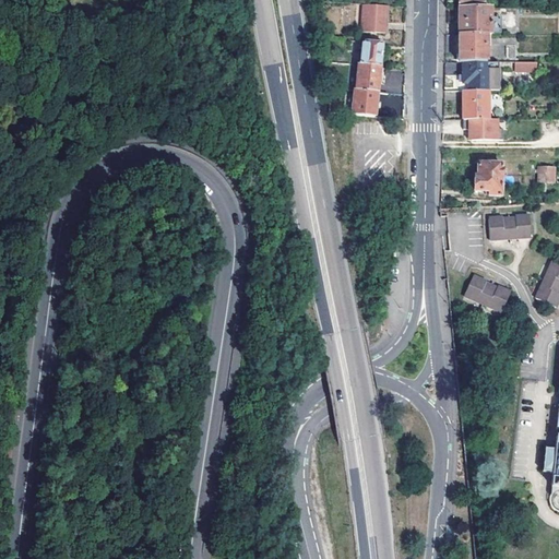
[(363,4),(361,31),(385,33),(387,6),(363,4)]
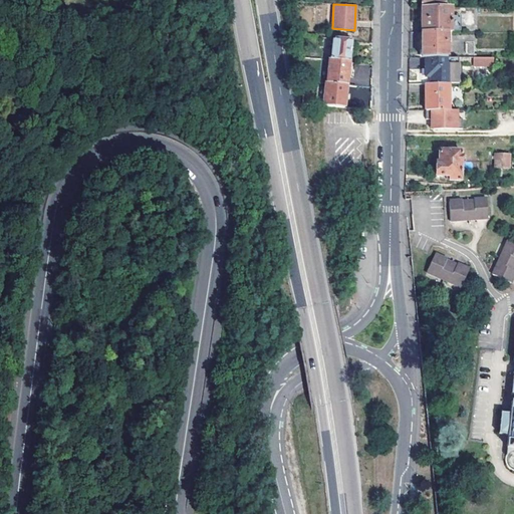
[(422,7),(422,32),(447,32),(451,32),(451,7),(444,7),(422,7)]
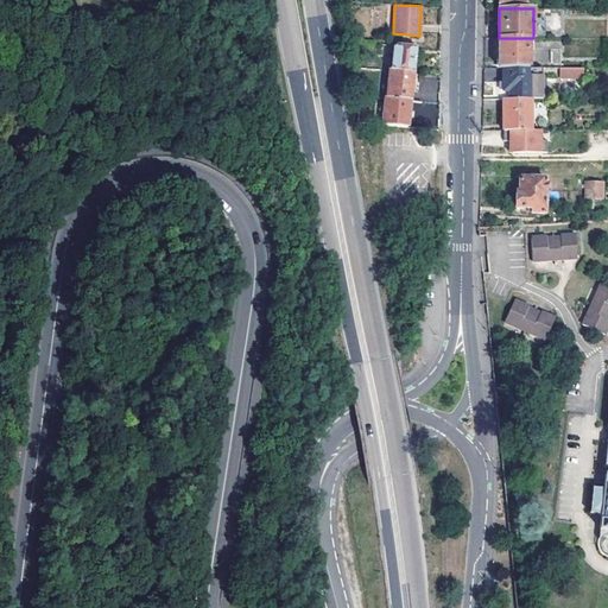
[(504,68),(527,68),(530,68),(529,38),(499,38),(499,68),(504,68)]
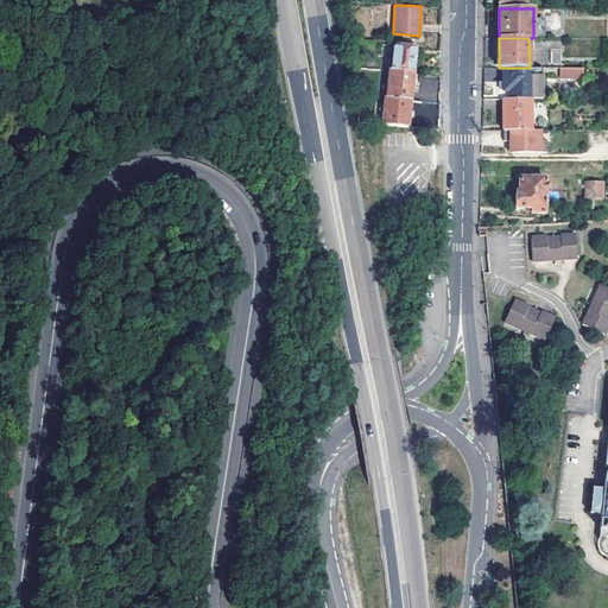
[(413,74),(416,46),(394,45),(392,71),(413,74)]
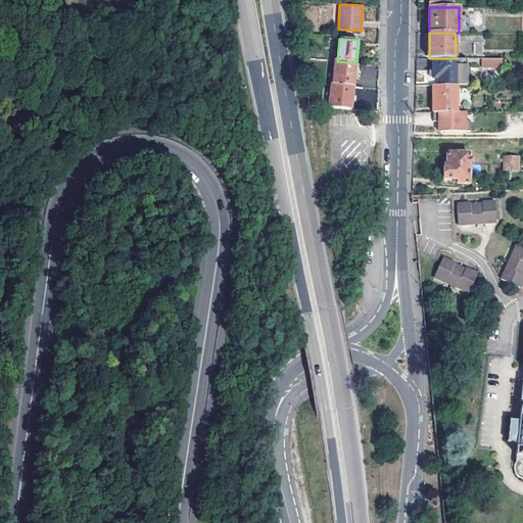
[(454,58),(433,58),(433,78),(438,78),(438,86),(458,86),(458,66),(454,66),(454,58)]
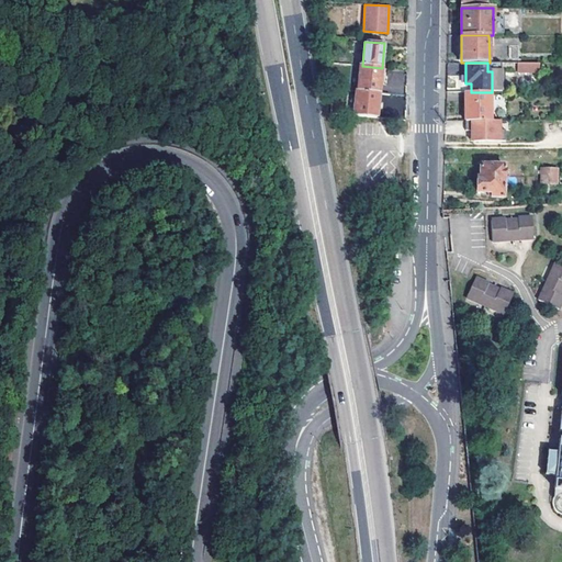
[(490,63),(487,63),(487,71),(492,71),(492,92),(505,92),(505,71),(502,71),(502,63),(490,63)]
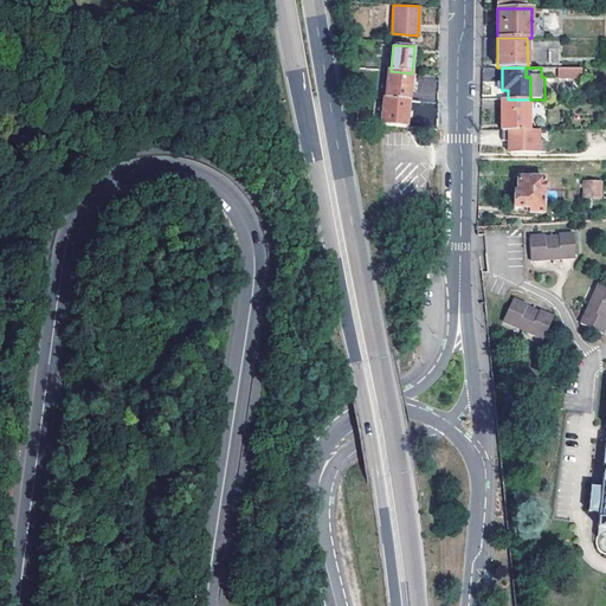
[(582,77),(582,68),(559,68),(559,77),(582,77)]
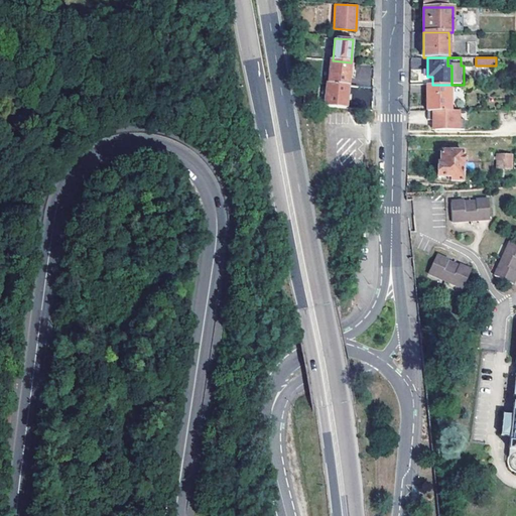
[(331,60),(329,83),(348,85),(351,62),(333,60),(331,60)]
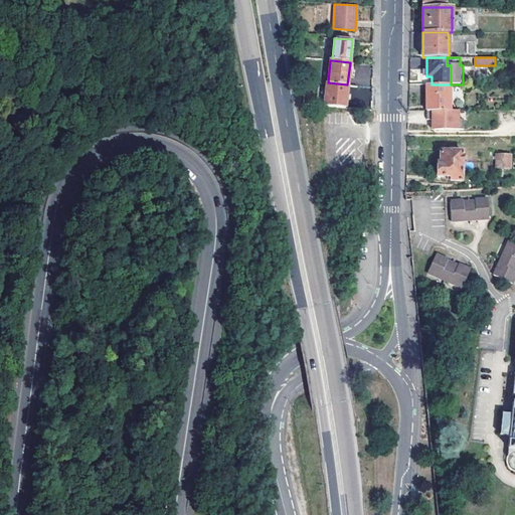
[(346,97),(347,84),(328,82),(326,82),(324,107),(345,109),(346,97)]
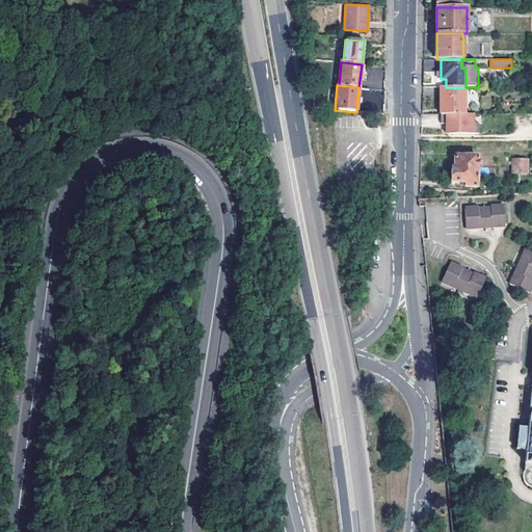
[(441,87),(441,114),(464,114),(466,100),(472,100),(472,92),(466,92),(466,87),(446,87),(441,87)]
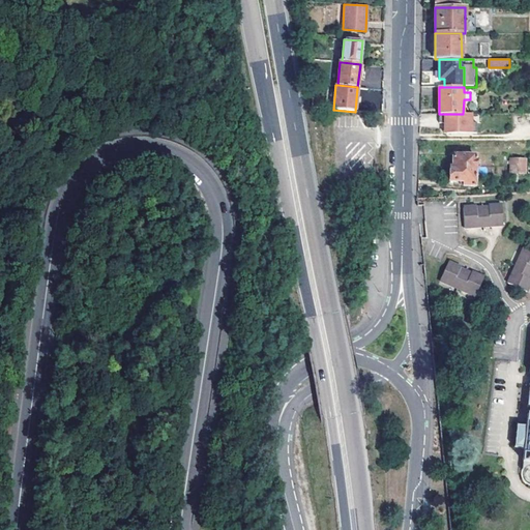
[(463,114),(439,114),(439,123),(444,123),(446,123),(446,133),(476,134),(476,123),(471,123),(471,114),(463,114)]
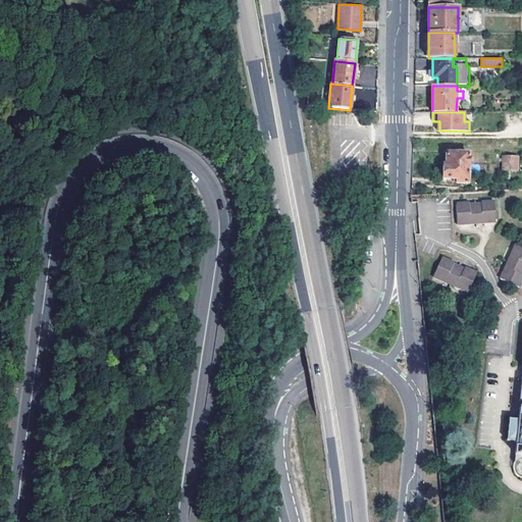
[(464,112),(464,121),(469,121),(473,121),(473,112),(464,112)]
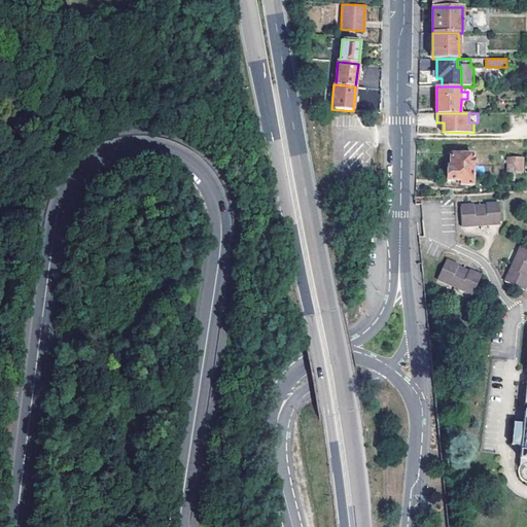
[(448,167),(448,168),(473,168),(473,156),(451,155),(451,167),(448,167)]
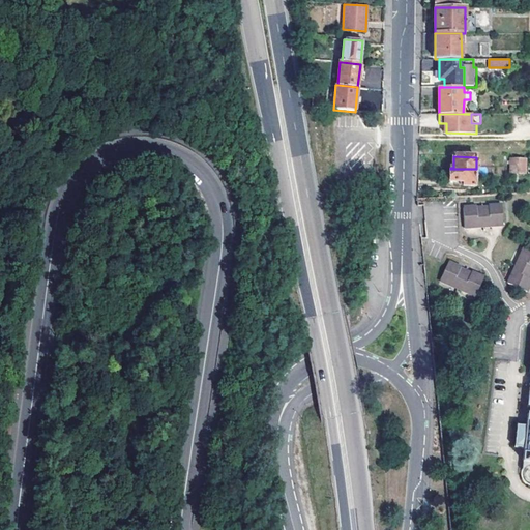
[(476,169),(450,169),(450,184),(465,185),(464,186),(475,186),(476,169)]
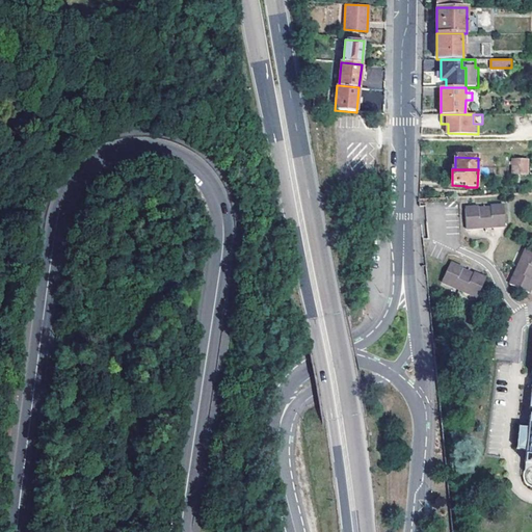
[(464,230),(503,228),(502,207),(488,208),(488,209),(477,210),(477,209),(463,209),(464,230)]
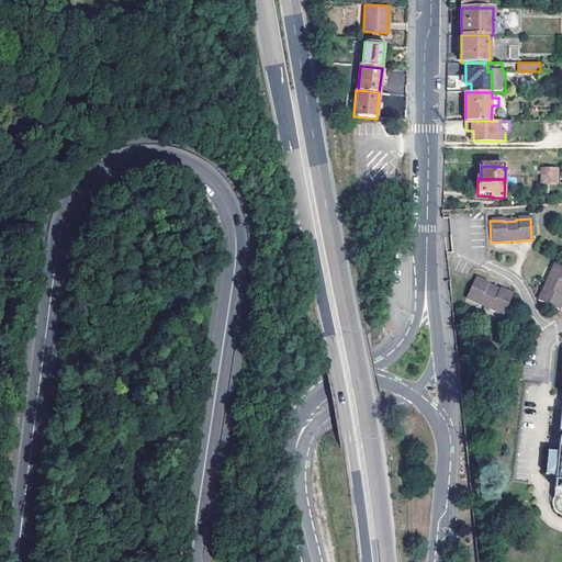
[(561,267),(554,263),(538,301),(557,311),(561,299),(561,295),(561,296),(561,295),(561,267)]
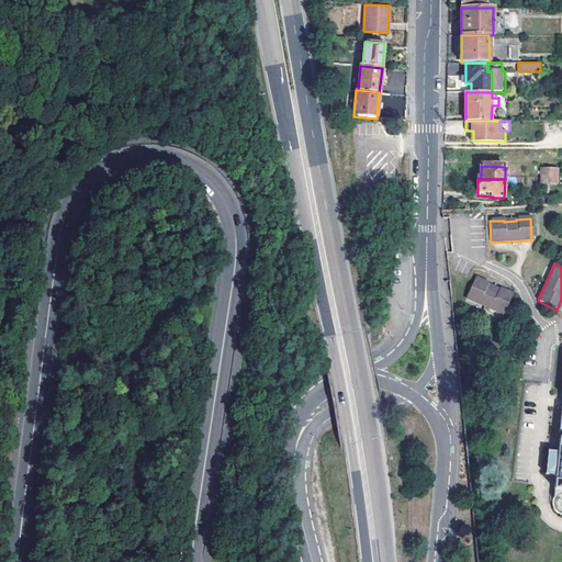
[(465,299),(484,307),(503,316),(512,295),(498,290),(498,291),(493,289),(487,285),(489,284),(475,279),(465,299)]
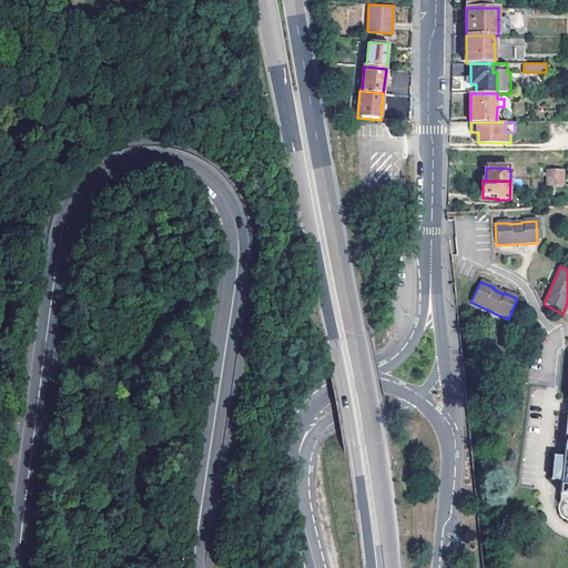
[(567,399),(566,435),(567,435),(567,443),(566,443),(565,457),(555,456),(553,479),(563,480),(560,505),(560,506),(560,508),(561,510),(563,511),(563,514),(565,515),(566,517),(567,518),(567,399)]
